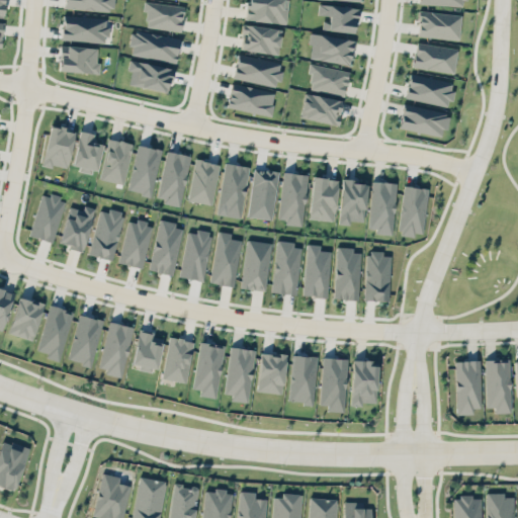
[(112,10),(112,0),(64,0),(65,9),(112,10)]
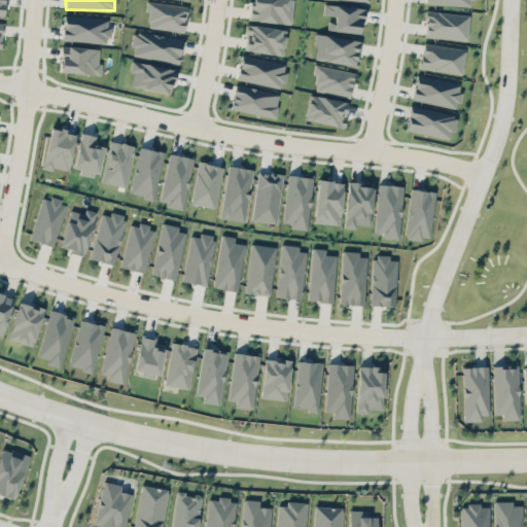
[(289,24),(292,0),(250,0),(248,20),(289,24)]
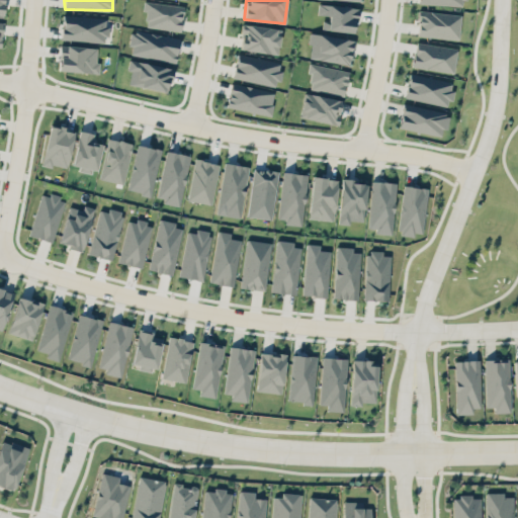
[(181,30),(183,5),(146,1),(144,26),(181,30)]
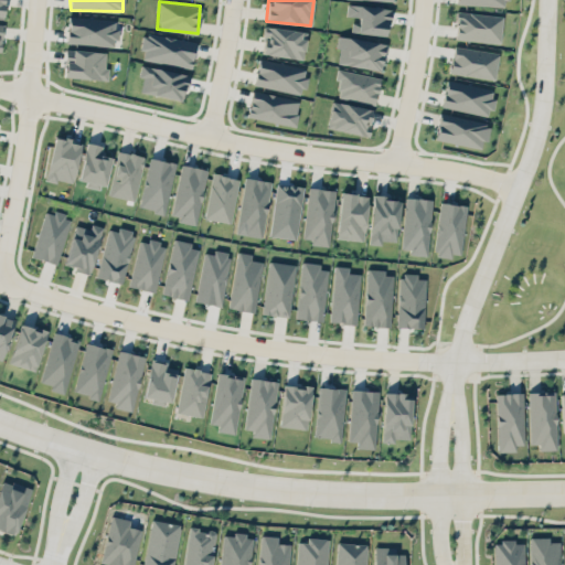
[(388,8),(347,3),(345,16),(355,17),(354,32),(386,35),(388,8)]
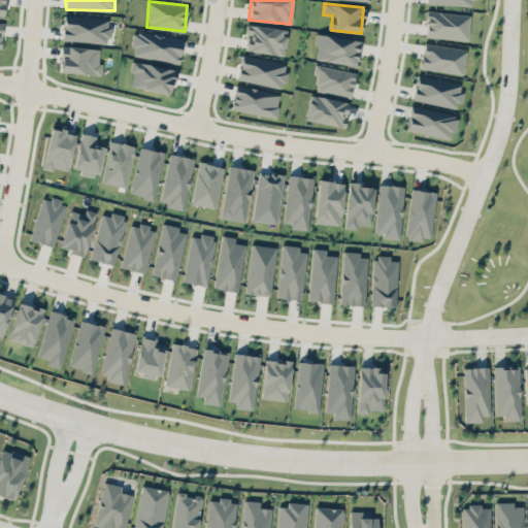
[(468,13),(426,11),(425,37),(468,39),(468,13)]
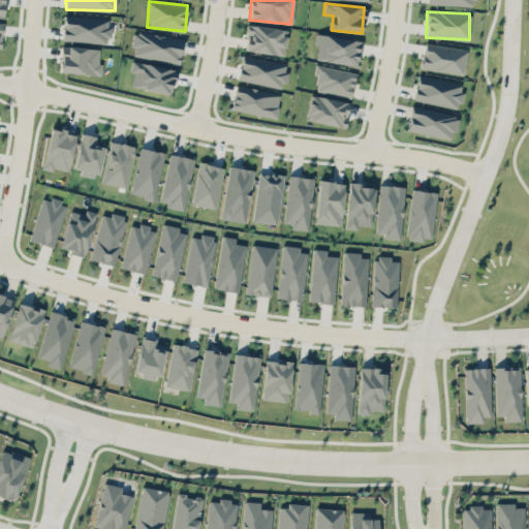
[(62,40),(107,43),(110,18),(64,16),(62,40)]
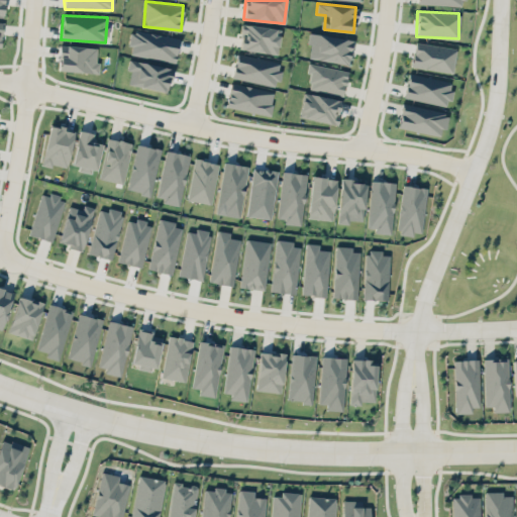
[(281,29),(242,23),(238,48),(276,55),(281,29)]
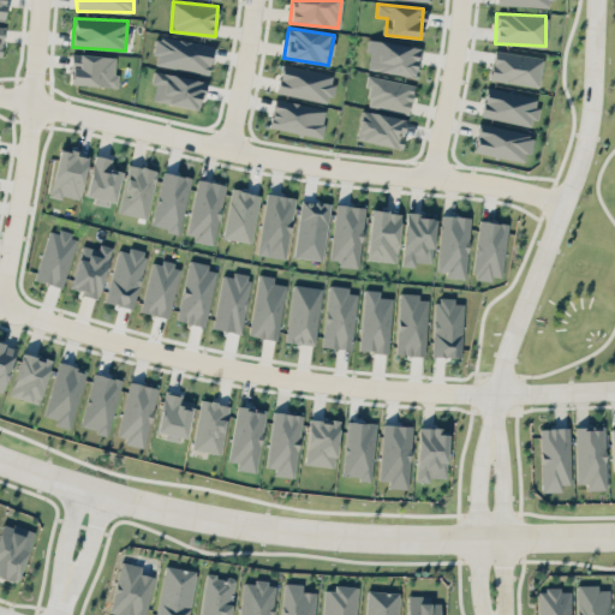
[(213,47),(159,35),(151,63),(207,75),(213,47)]
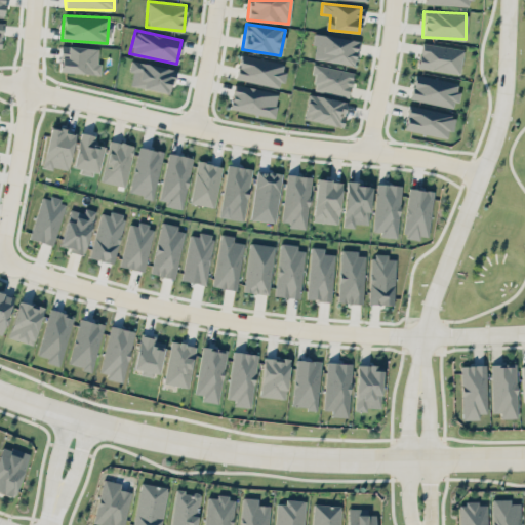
[(312,59),(355,66),(359,39),(315,34),(312,59)]
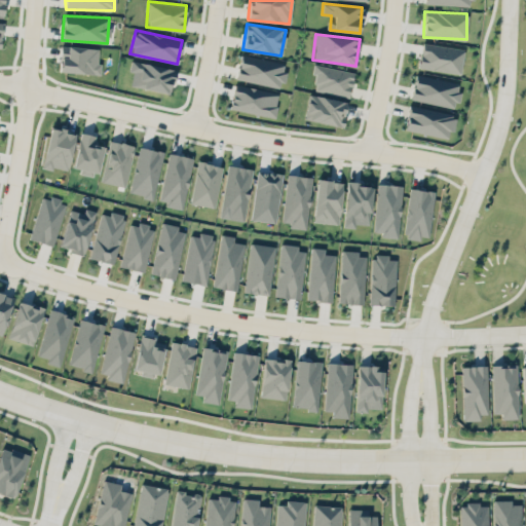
[(464,49),(422,42),(418,67),(460,74),(464,49)]
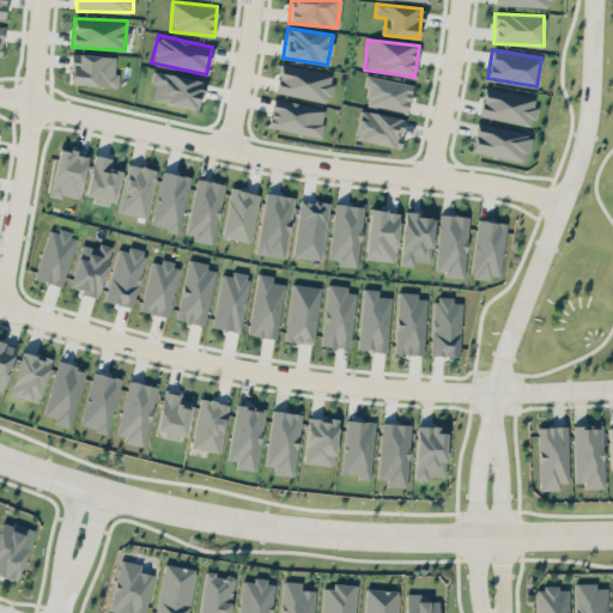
[(70,84),(116,85),(117,74),(114,74),(115,55),(71,54),(70,84)]
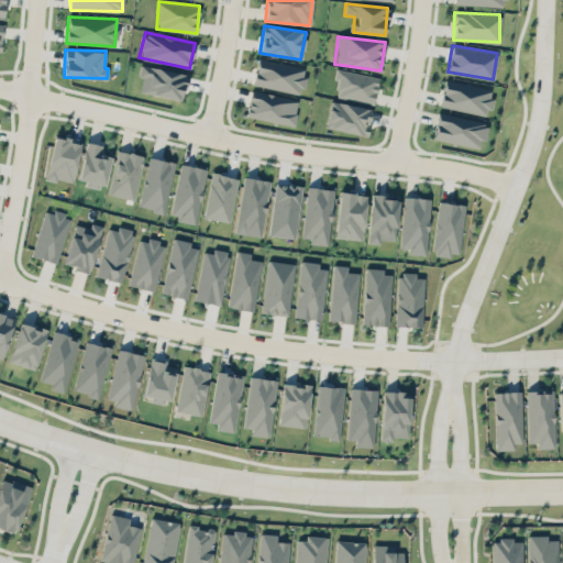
[(252,85),(300,95),(306,67),(257,57),(252,85)]
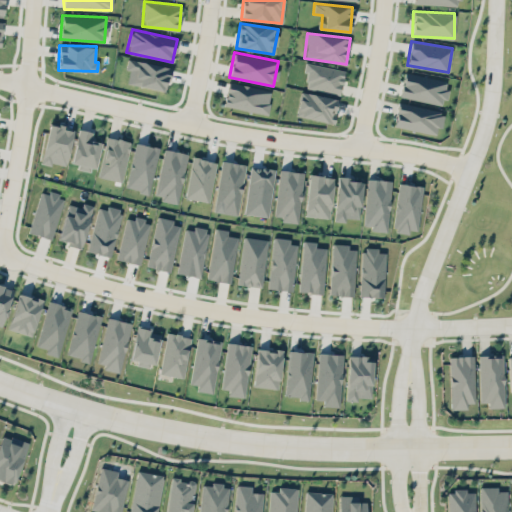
[(126,83),(165,91),(170,67),(127,58),(125,68),(129,69),(126,83)]
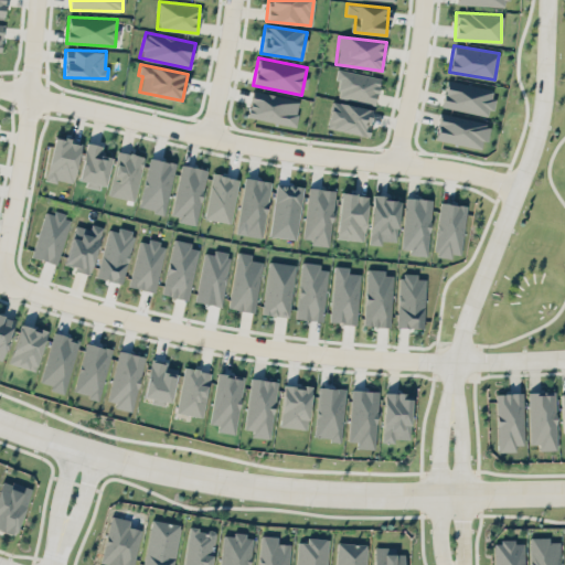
[(380,76),(337,68),(334,81),(340,82),(337,97),(375,104),(380,76)]
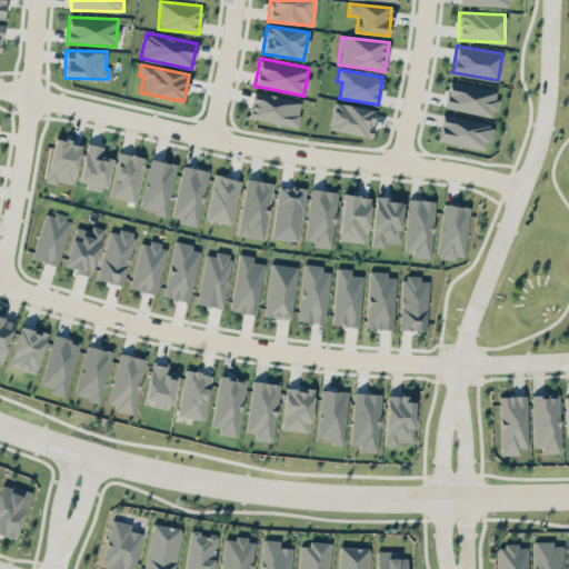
[(445,107),(492,117),(498,90),(449,80),(445,107)]
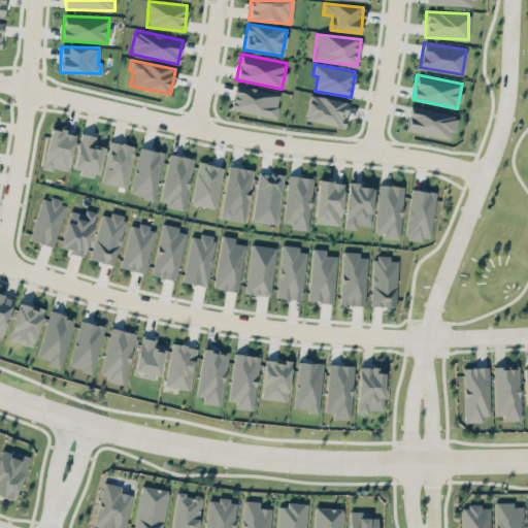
[(230,108),(274,118),(279,94),(236,84),(230,108)]
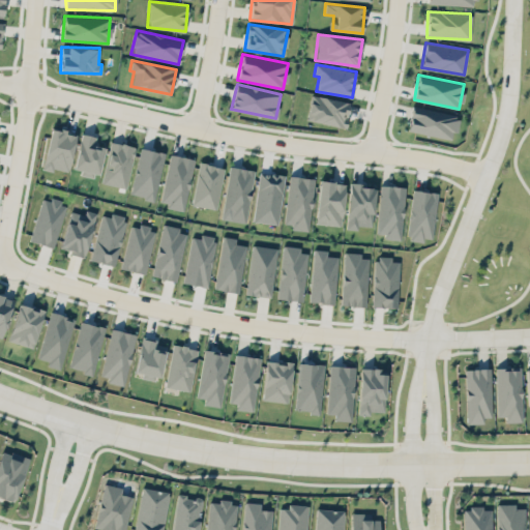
[(345,127),(350,102),(312,95),(307,120),(345,127)]
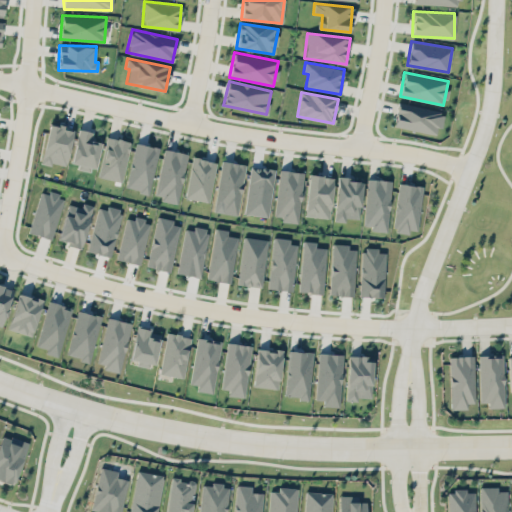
[(439,133),(442,108),(397,103),(394,128),(439,133)]
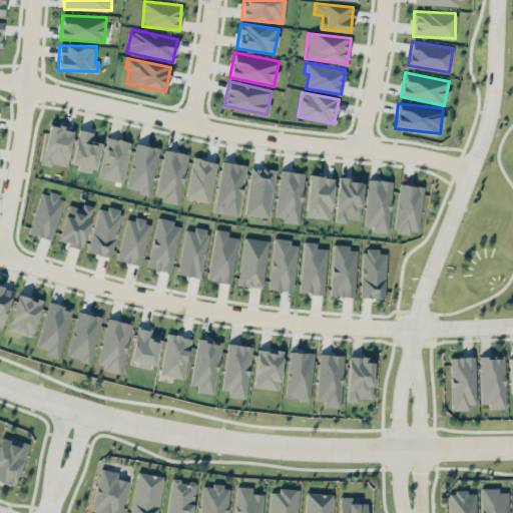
[(49,123),(40,163),(50,165),(51,162),(65,165),(73,129),(49,123)]
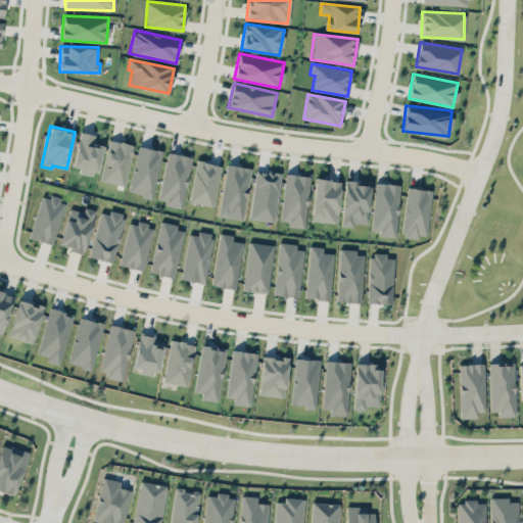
[(93,134),(80,131),(72,168),(96,174),(103,145),(91,142),(93,134)]
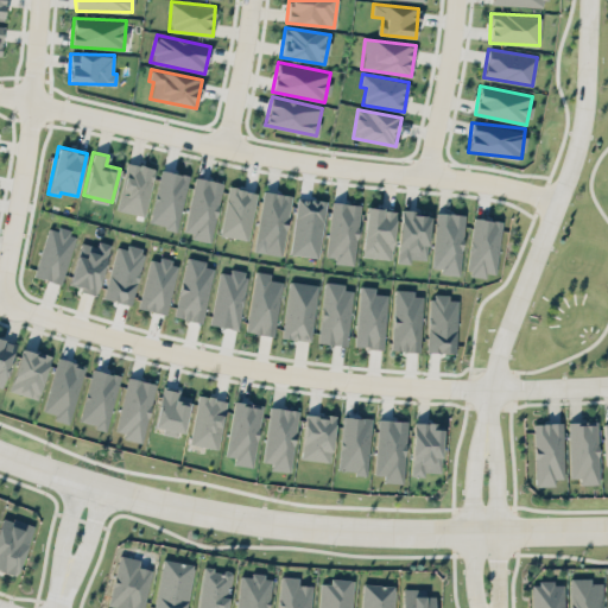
[(146,215),(153,166),(125,163),(118,211),(146,215)]
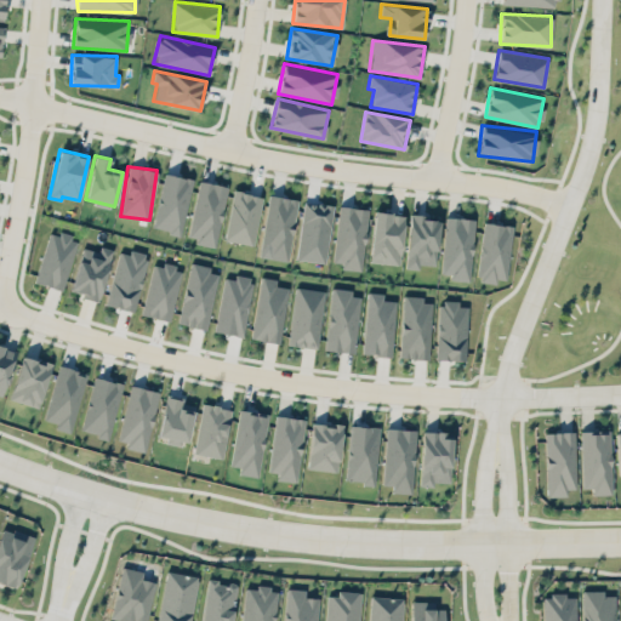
[(152,227),(181,234),(194,180),(165,172),(152,227)]
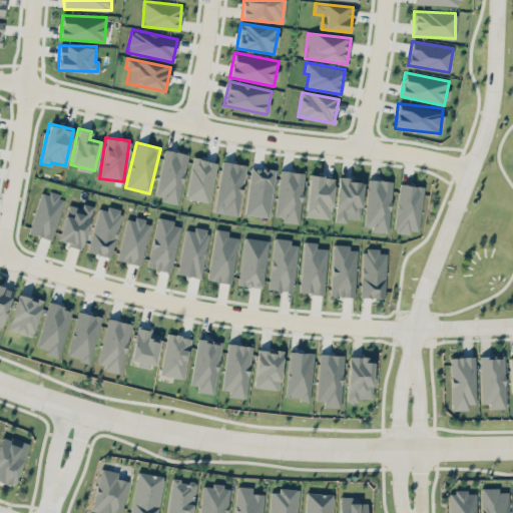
[(177,202),(189,154),(165,148),(152,196),(177,202)]
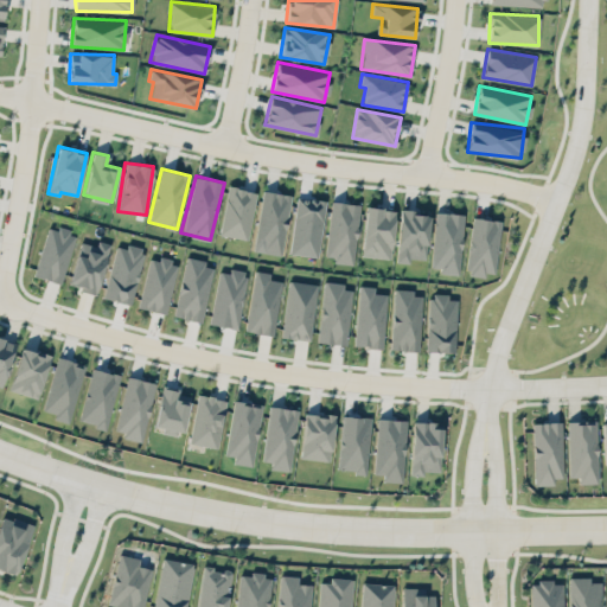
[(257,192),(229,185),(218,234),(247,240),(257,192)]
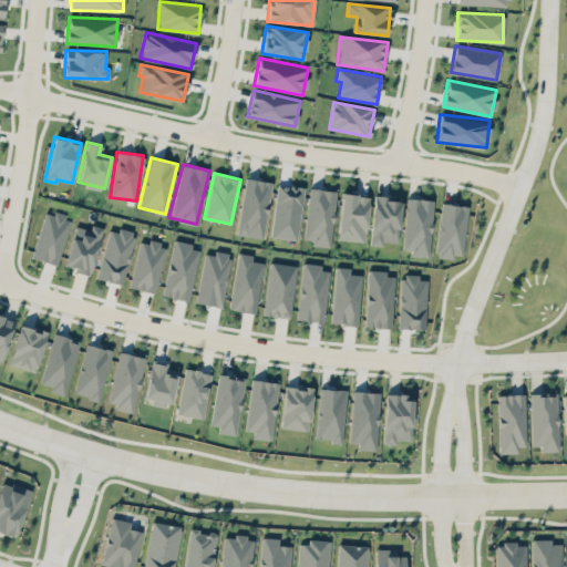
[(236,234),(263,238),(272,182),(245,177),(236,234)]
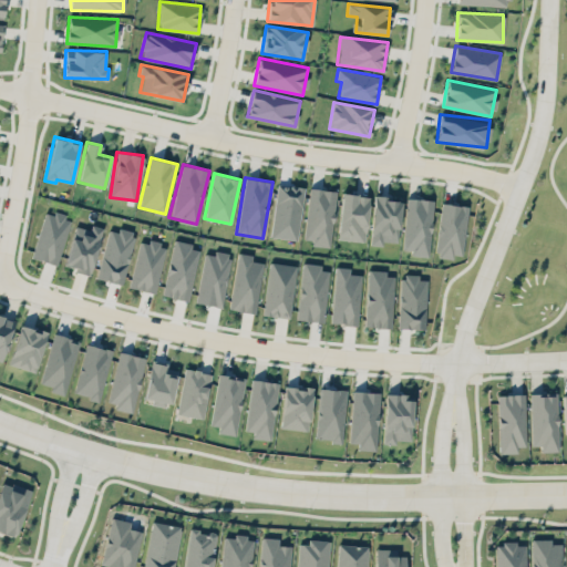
[(303,186),(276,184),(271,237),(299,239),(303,186)]
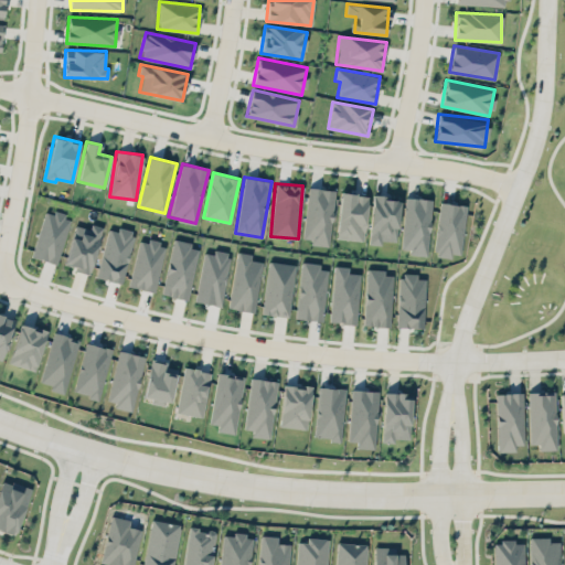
[(337,191),(310,187),(300,240),(327,245),(337,191)]
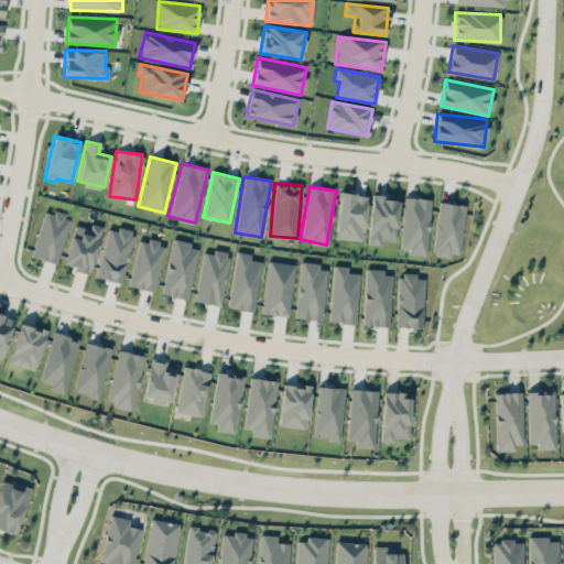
[(335,237),(362,240),(367,195),(339,192),(335,237)]
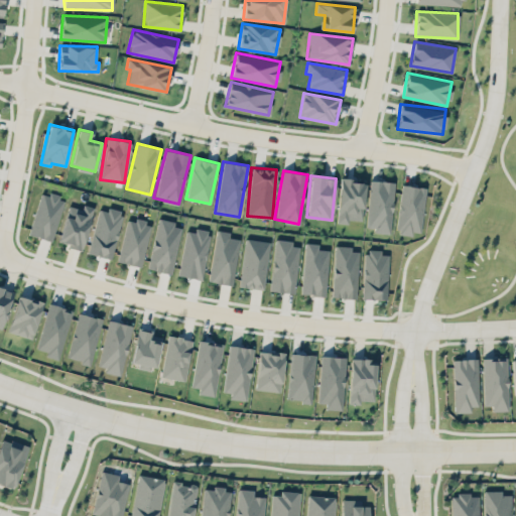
[(338,221),(362,223),(364,180),(340,179),(338,221)]
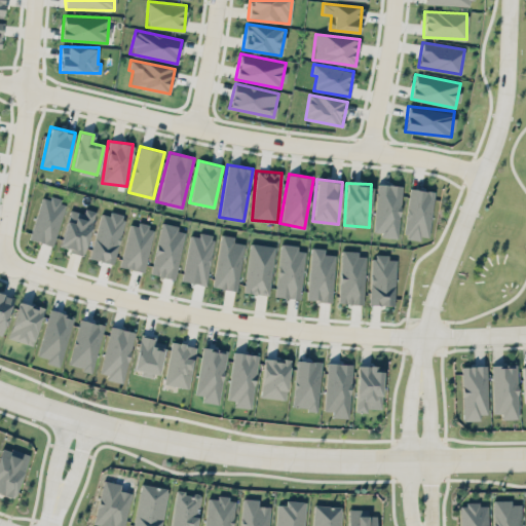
[(399,236),(402,185),(376,184),(374,234),(399,236)]
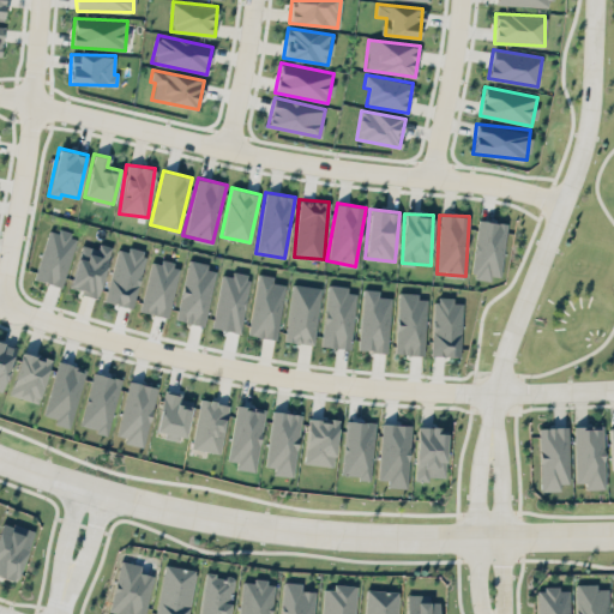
[(503,276),(506,222),(476,220),(473,278),(491,280),(491,276),(503,276)]
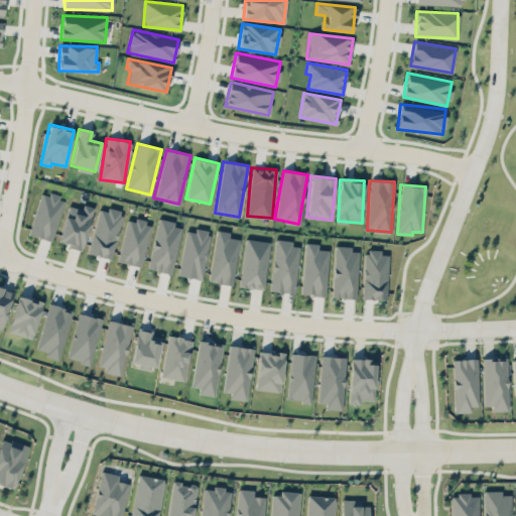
[(41,191),(28,234),(51,241),(65,199),(41,191)]
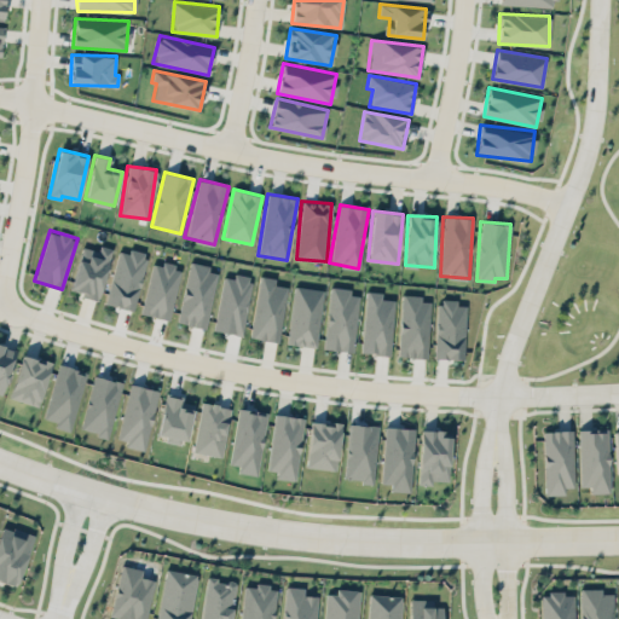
[(69,291),(98,299),(113,248),(99,244),(98,250),(81,246),(69,291)]
